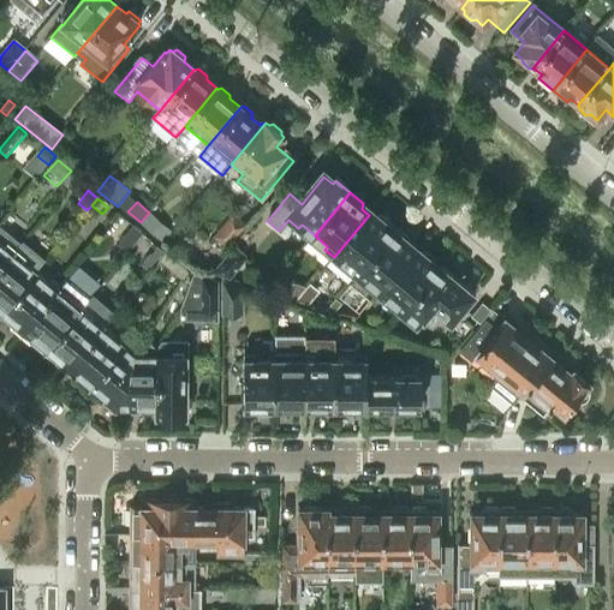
[(149,215),(141,226),(164,245),(172,234),(149,215)]
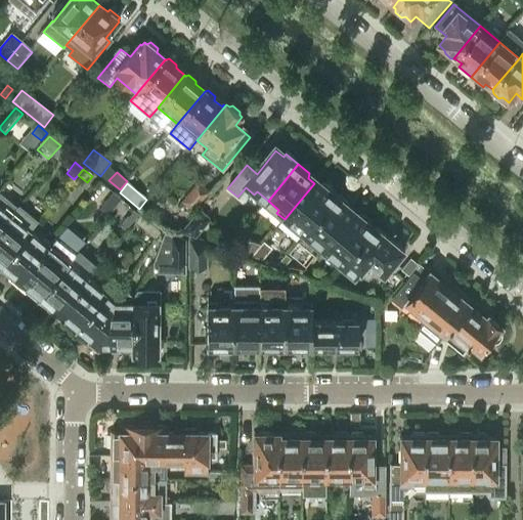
[(319,187),(314,183),(285,219),(292,226),(295,223),(306,232),(336,196),(324,185),(319,187)]
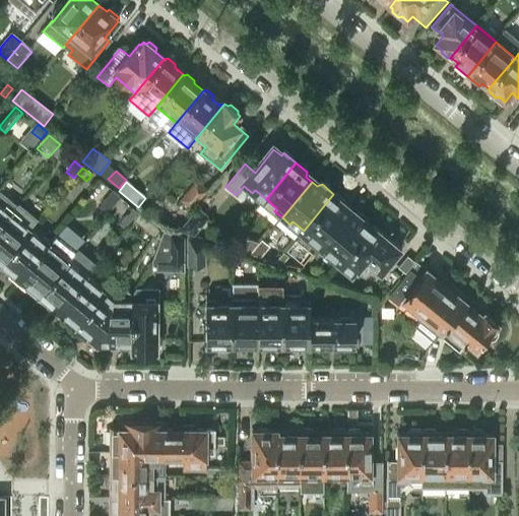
[(206,193),(197,185),(182,203),(192,211),(206,193)]
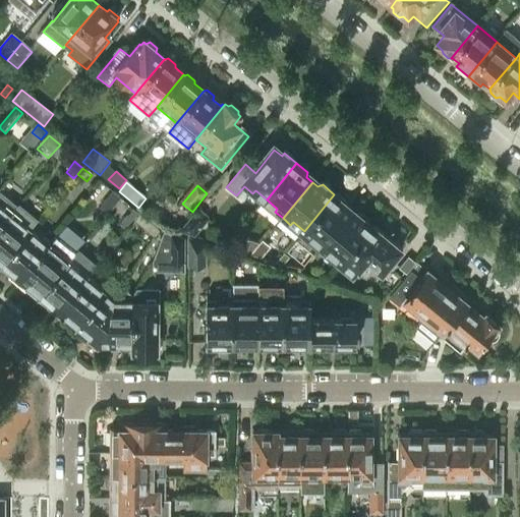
[(0,229),(13,214),(18,208),(0,192),(0,229)]
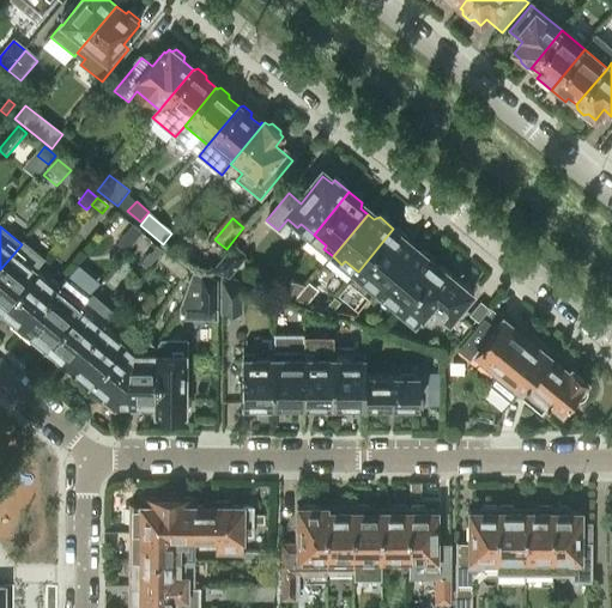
[(126,253),(141,233),(133,228),(119,247),(126,253)]
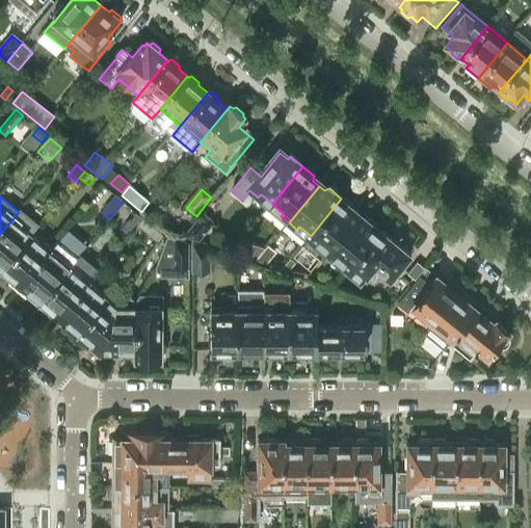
[(341,199),(311,236),(321,244),(319,248),(326,255),(357,217),(351,213),(352,208),(341,199)]
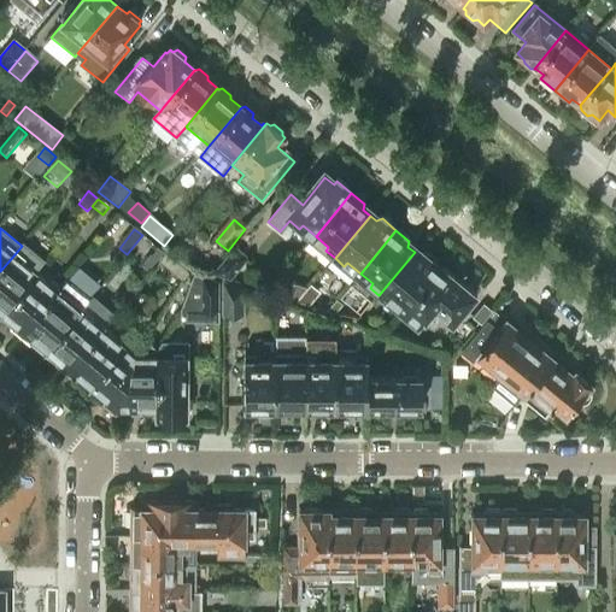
[(0,316),(34,275),(45,262),(23,243),(22,246),(16,253),(0,271),(0,316)]
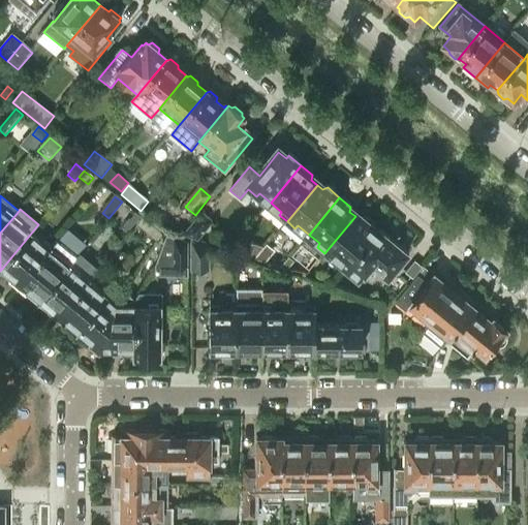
[(202,215),(184,237),(197,241),(212,223),(202,215)]
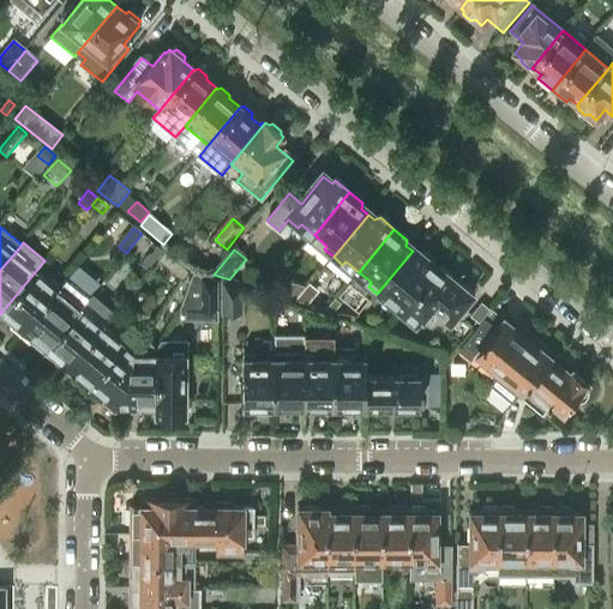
[(419,257),(413,251),(377,294),(386,301),(390,297),(403,308),(439,266),(425,254),(419,257)]
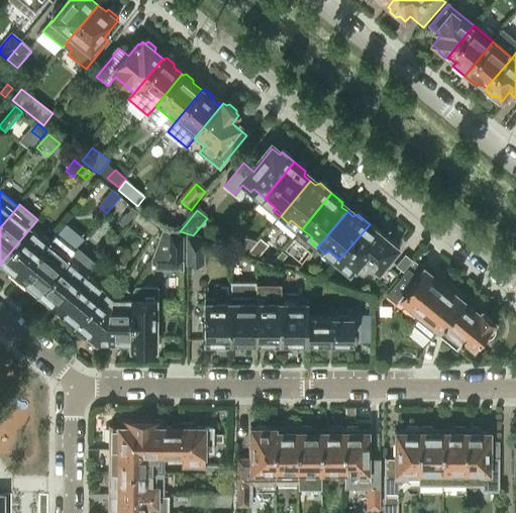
[(151,225),(139,214),(133,221),(145,232),(151,225)]
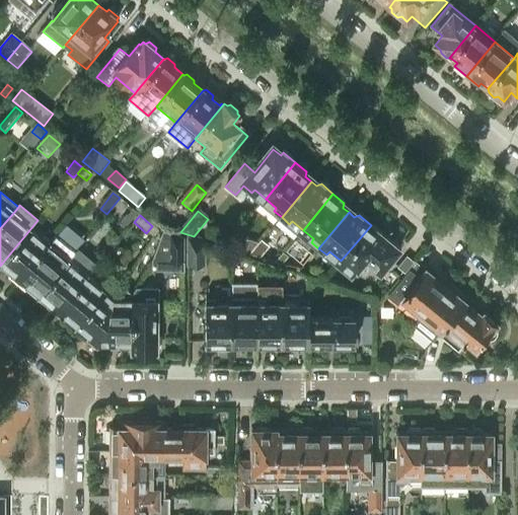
[(382,234),(371,225),(341,261),(354,272),(364,261),(380,275),(400,249),(389,240),(384,242),(381,239),(382,234)]
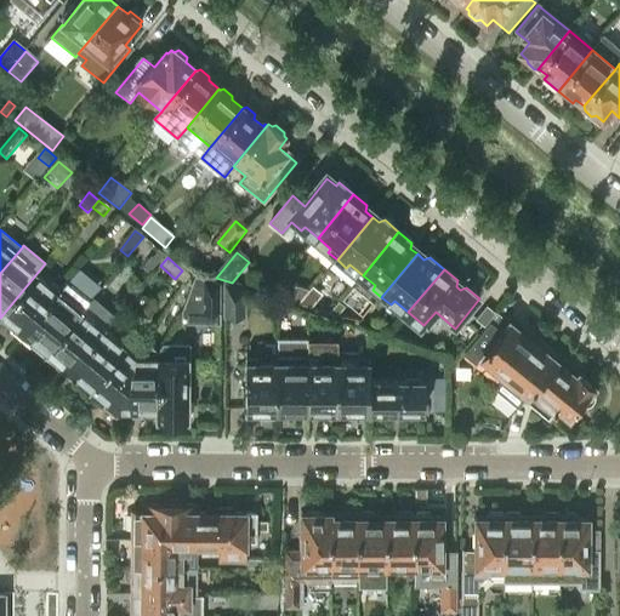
[(183,286),(191,277),(182,271),(175,279),(183,286)]
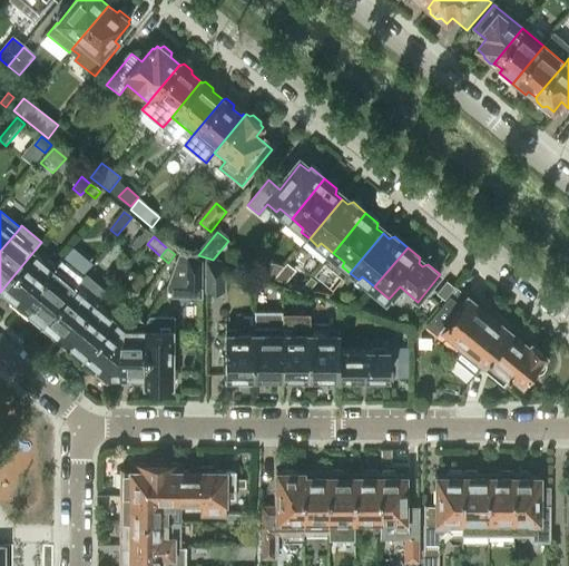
[(31,254),(0,292),(0,294),(12,305),(16,301),(22,308),(56,267),(47,261),(43,264),(31,254)]
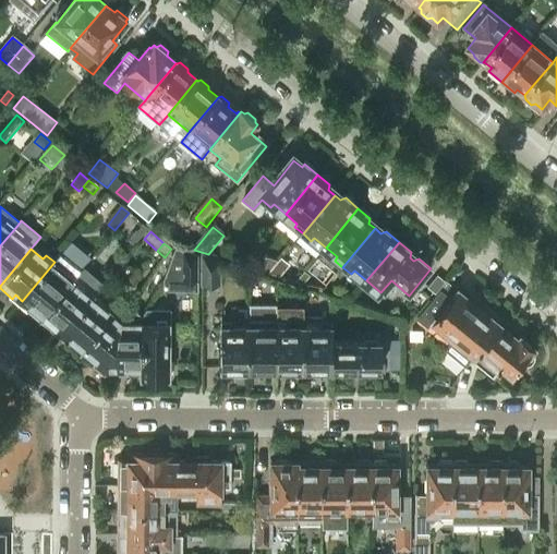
[(197,259),(183,254),(183,284),(197,284),(197,259)]
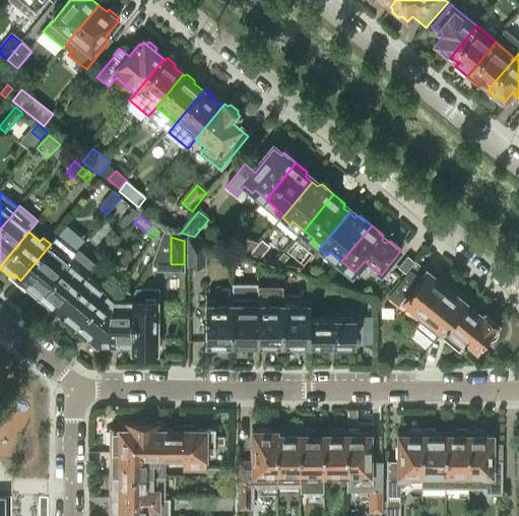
[(189,241),(188,268),(205,268),(205,246),(189,241)]
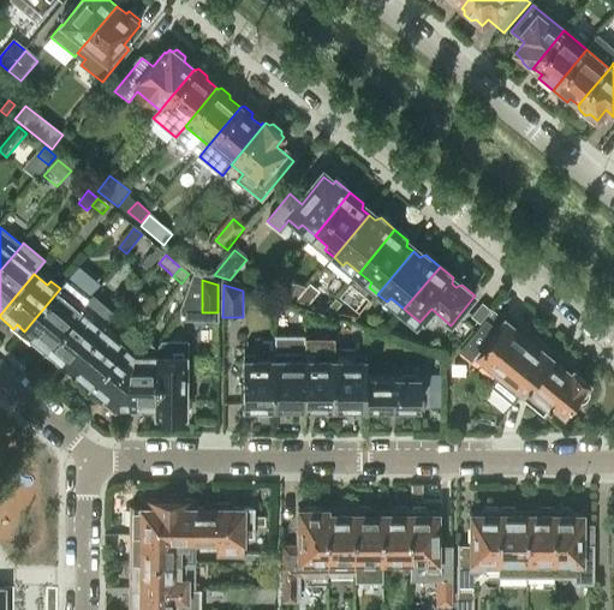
[(298,287),(292,299),(297,301),(307,289),(298,287)]
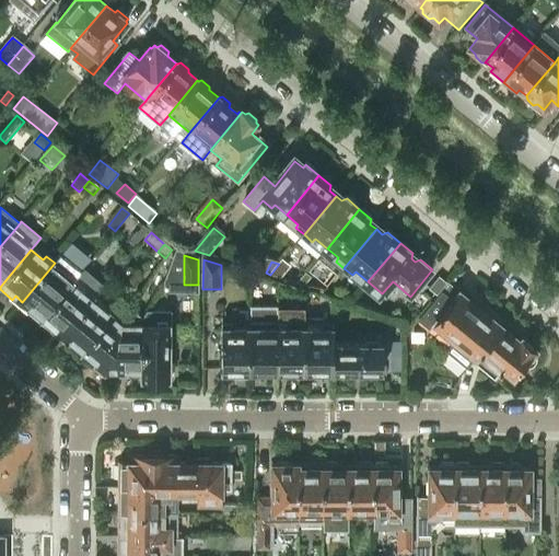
[(55,263),(22,302),(30,308),(26,312),(39,323),(72,284),(76,280),(55,263)]
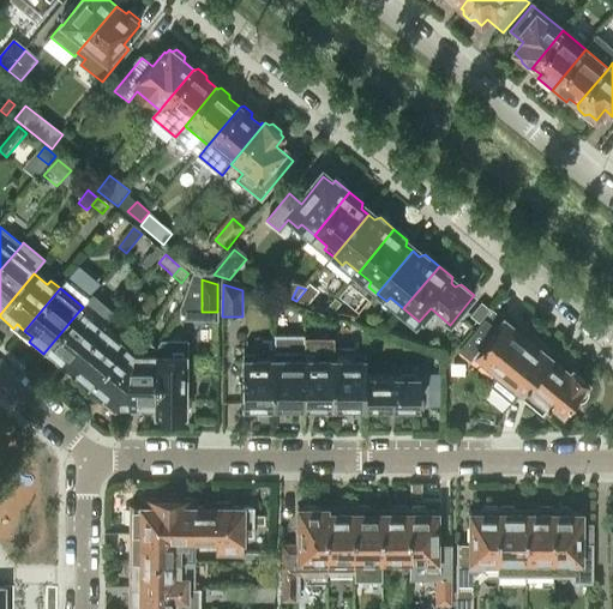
[(307,291),(300,301),(312,306),(317,300),(307,291)]
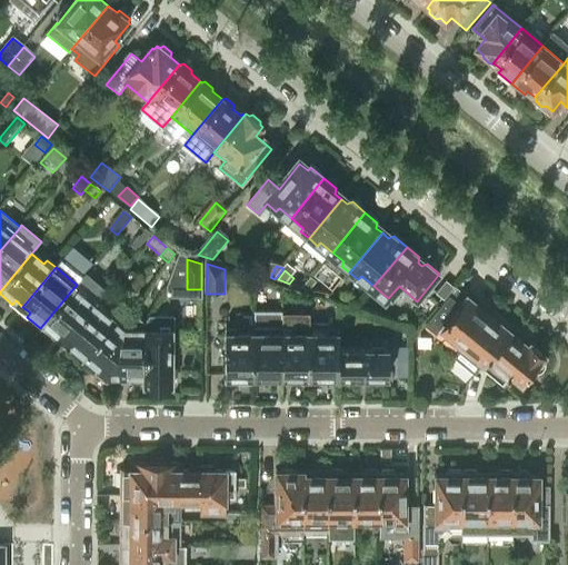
[(316,285),(311,278),(302,288),(311,290),(316,285)]
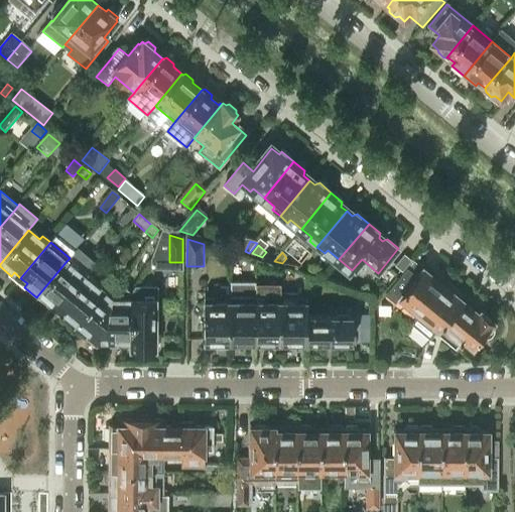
[(67,261),(36,297),(48,307),(51,303),(58,309),(88,273),(80,267),(78,270),(67,261)]
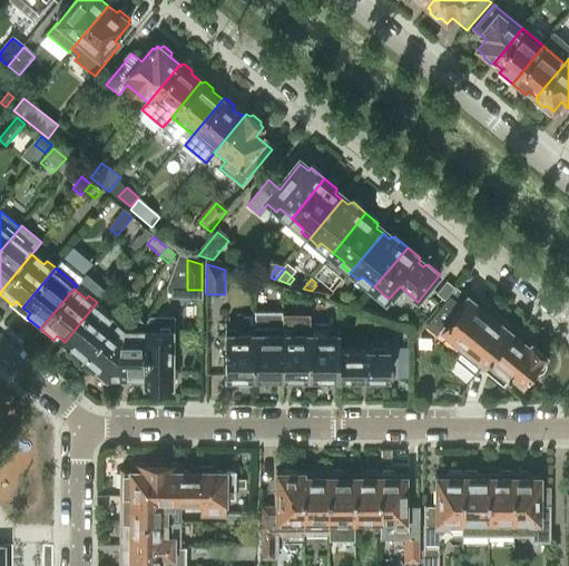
[(460,351),(491,312),(479,302),(477,304),(468,298),(458,310),(450,303),(427,332),(437,341),(441,335),(460,351)]
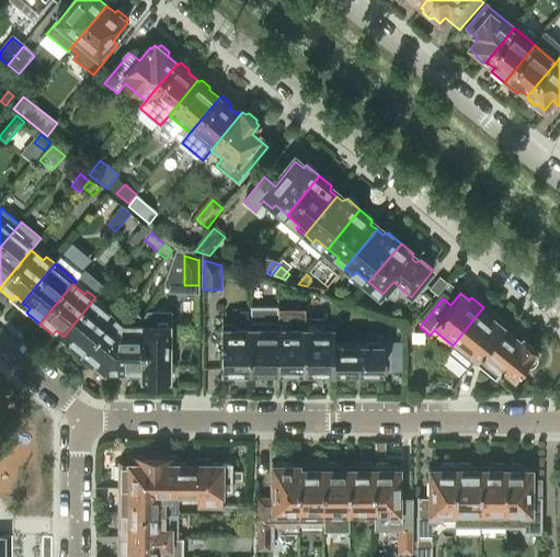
[(95,297),(64,337),(71,342),(68,347),(80,356),(98,336),(96,333),(112,316),(101,308),(104,305),(95,297)]
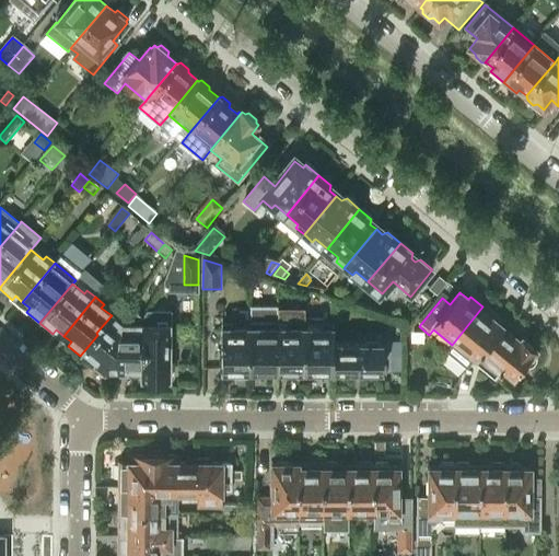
[(496,317),(482,307),(452,345),(474,362),(502,327),(493,320),(496,317)]
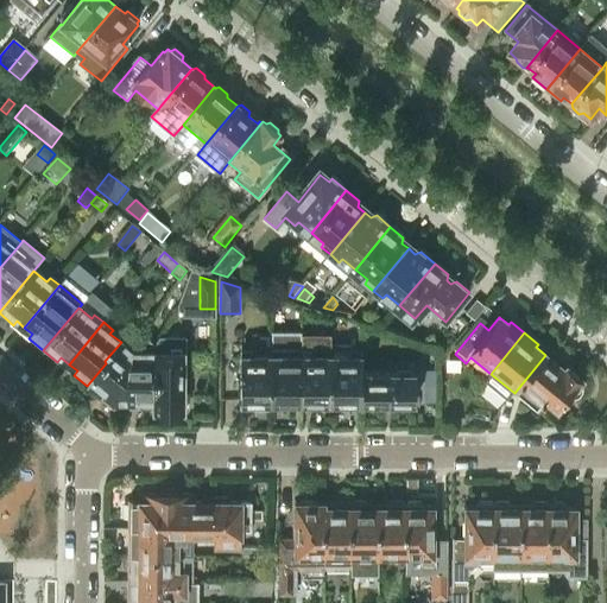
[(106,363),(87,386),(101,398),(105,393),(111,399),(107,402),(114,408),(127,408),(127,402),(127,367),(132,351),(121,342),(105,361),(106,363)]
